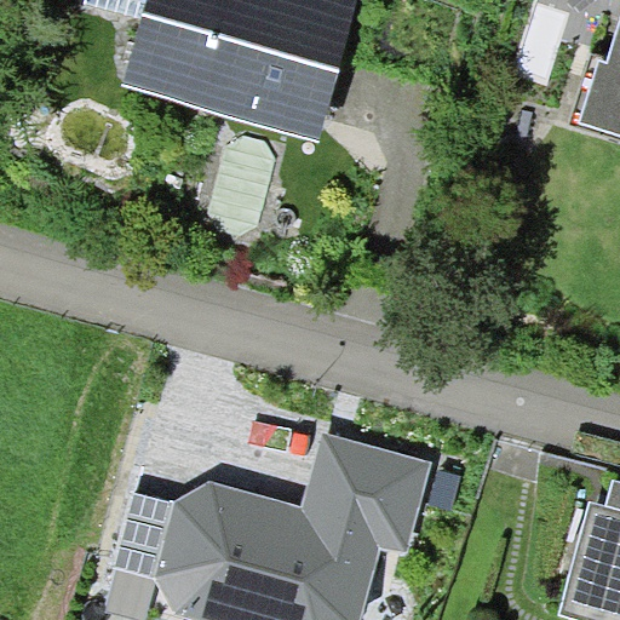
[(147,0),(85,0),(85,1),(142,18),(147,0)]
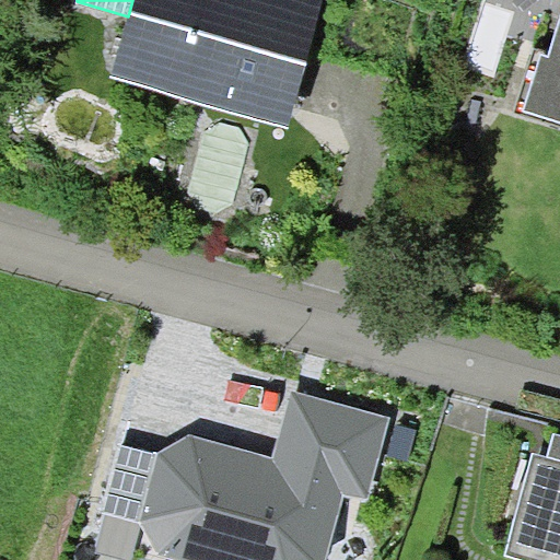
[(324,0),(132,0),(128,16),(112,78),(291,126),(324,0)]
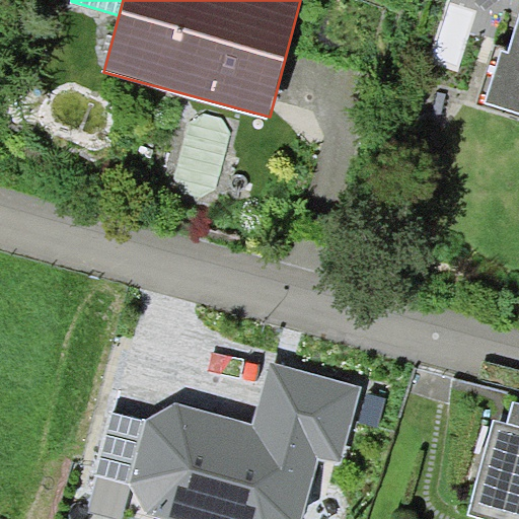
[(518,14),(507,51),(502,50),(485,102),(518,114),(518,14)]
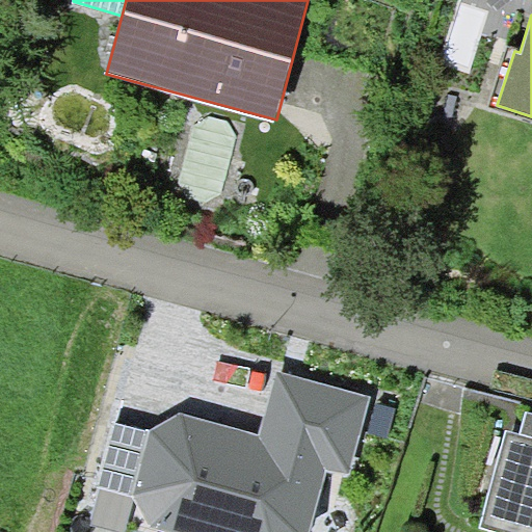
[(370,401),(371,396),(277,371),(260,433),(178,413),(149,430),(134,496),(151,528),(167,531),(308,531),(327,469),(350,474),(362,431),(370,401)]
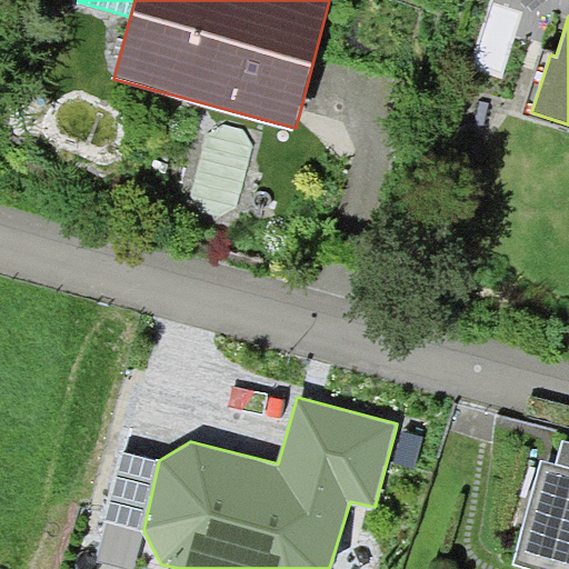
[(422,436),(396,429),(387,461),(415,468),(422,436)]
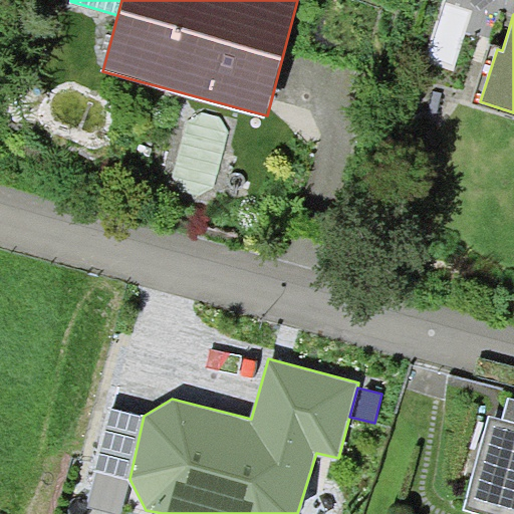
[(513,513),(513,399),(509,398),(503,419),(489,415),(464,508),(484,513),(513,513)]
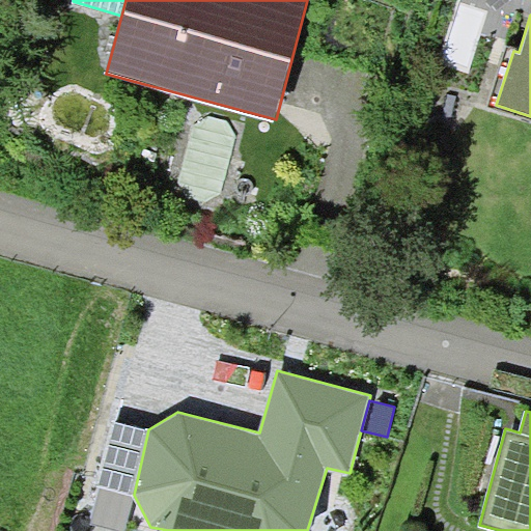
[(134,495),(148,429),(112,422),(98,486),(101,487),(134,495)]
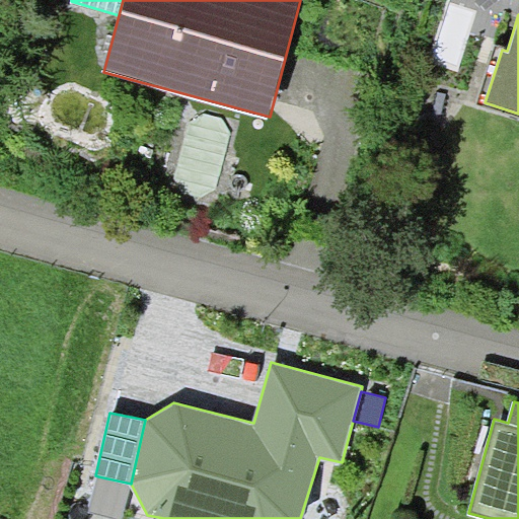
[(116,518),(123,518),(131,484),(98,476),(89,513),(116,518)]
